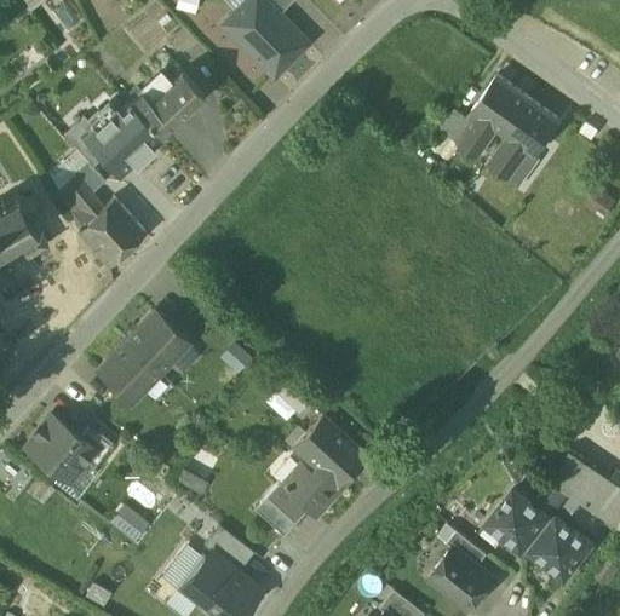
[(21,0),(29,10),(41,0),(21,0)]
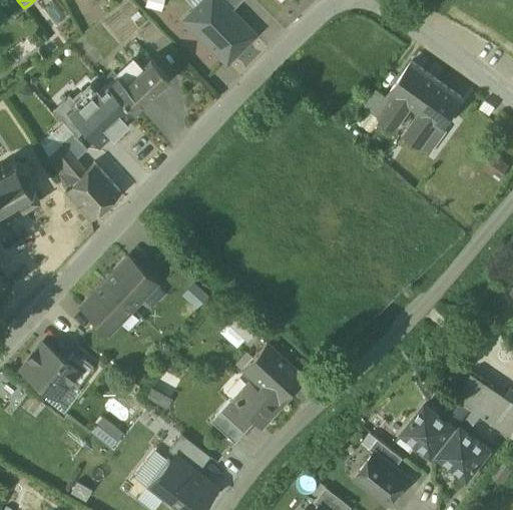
[(231,13),(218,0),(205,0),(183,22),(226,65),(254,37),(231,13)]
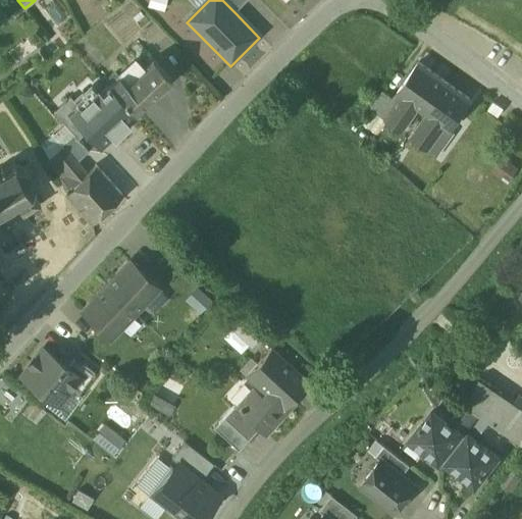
[(222,0),(236,13),(249,0),(222,0)]
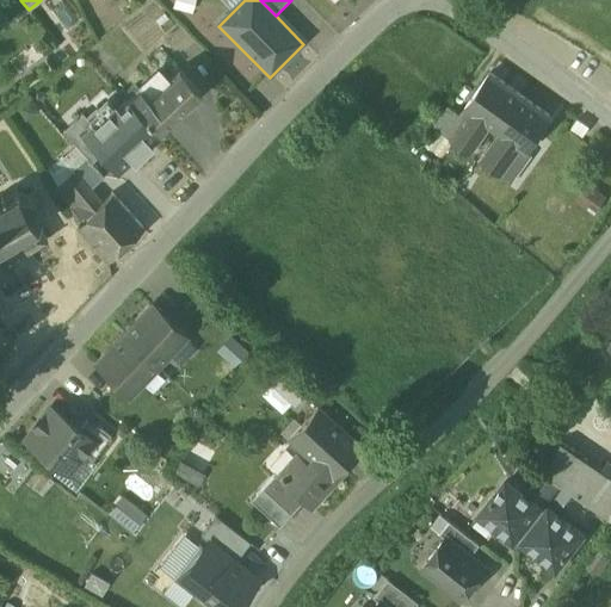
[(180,72),(148,101),(135,87),(124,97),(134,107),(134,106),(158,132),(158,134),(201,94),(180,72)]
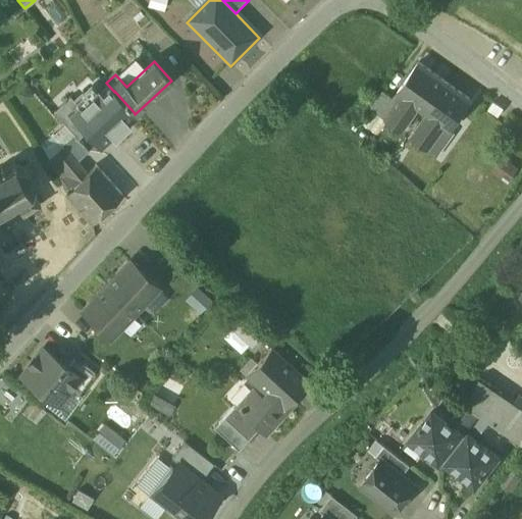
[(445,84),(419,65),(398,96),(402,98),(398,104),(385,121),(403,134),(419,111),(423,114),(445,84)]
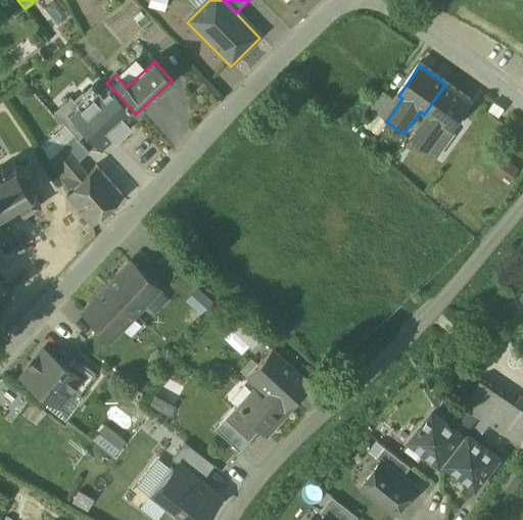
[(472,103),(445,84),(424,114),(428,117),(412,140),(429,152),(446,130),(450,133),(472,103)]
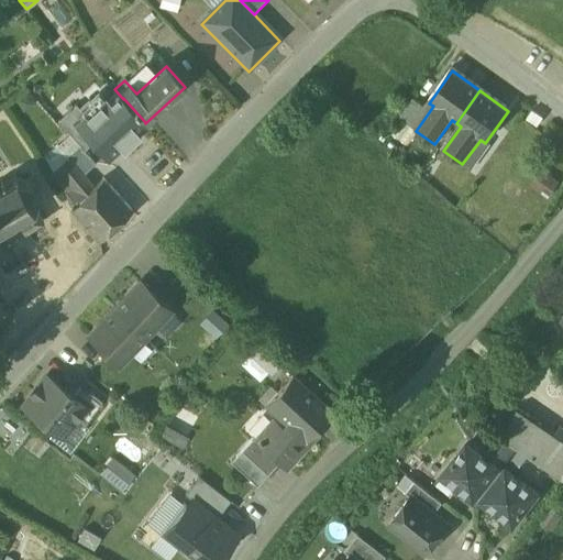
[(123,99),(103,118),(95,109),(74,128),(103,160),(113,151),(114,151),(145,122),(123,98),(123,99)]
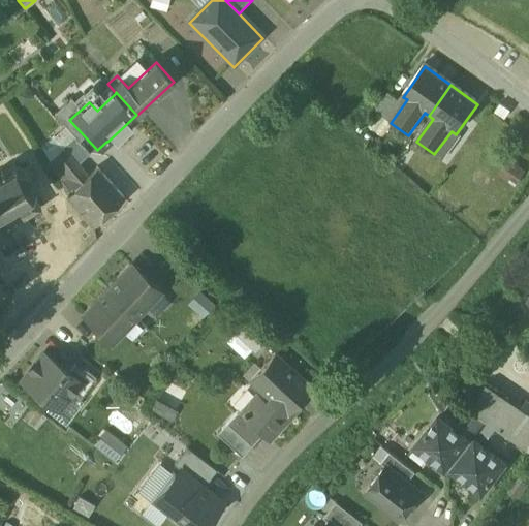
[(389,96),(377,114),(391,123),(403,105),(389,96)]
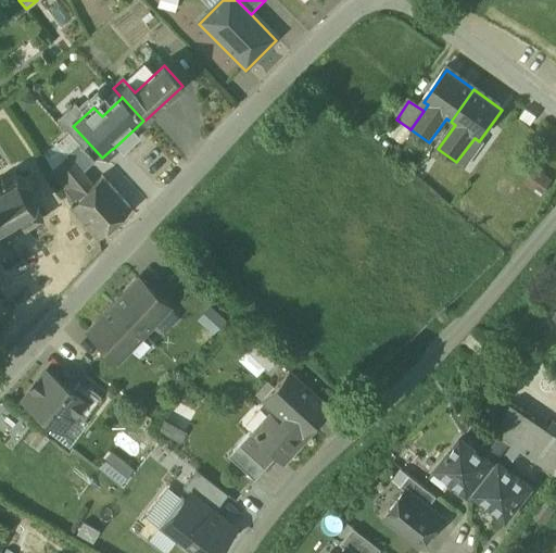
[(92,188),(83,176),(83,175),(67,158),(57,147),(45,159),(52,172),(50,173),(64,192),(71,208),(98,239),(129,210),(102,179),(92,188)]
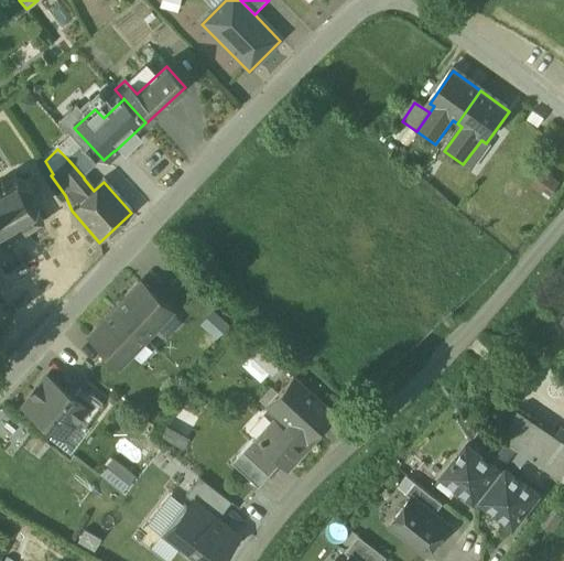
[(96,166),(79,149),(68,160),(84,177),(96,166)]
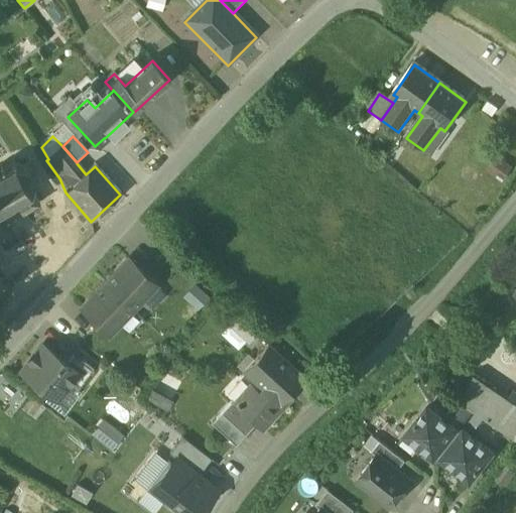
[(486,171),(505,180),(513,165),(494,156),(486,171)]
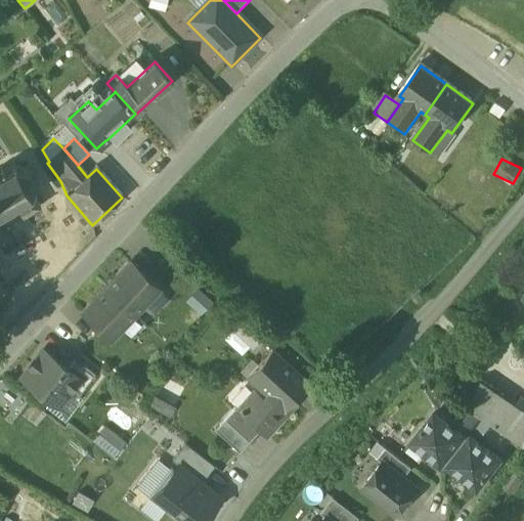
[(0,220),(2,219),(0,216),(0,212),(4,210),(7,215),(13,211),(10,207),(15,204),(27,219),(39,210),(29,197),(31,189),(35,189),(35,183),(29,183),(26,178),(29,174),(25,171),(23,174),(9,175),(6,169),(2,172),(5,177),(0,180),(0,179),(0,220)]
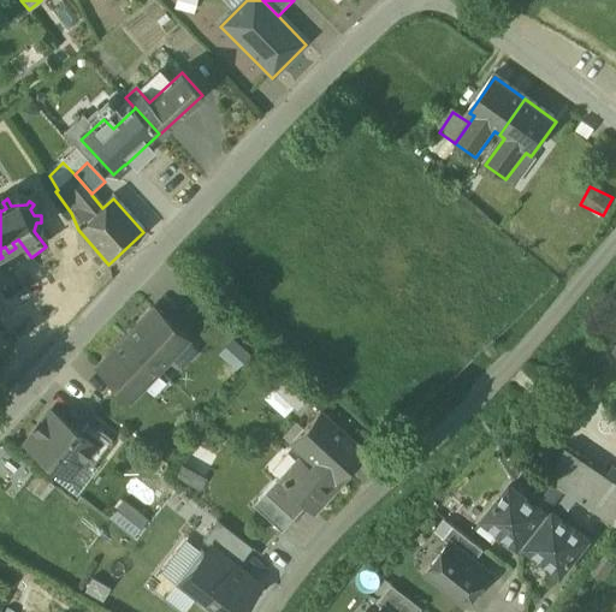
[(187,343),(154,312),(125,342),(159,372),(187,343)]
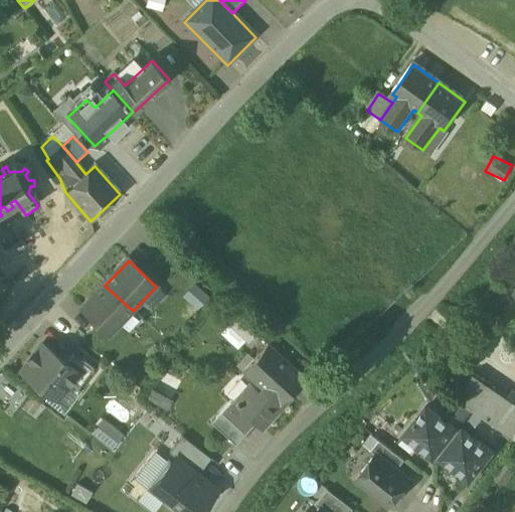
[(105,286),(81,310),(109,336),(133,311),(105,286)]
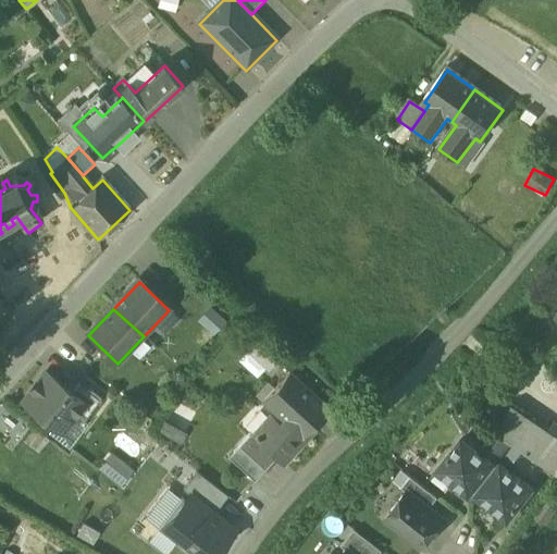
[(231,327),(212,309),(203,318),(222,336),(231,327)]
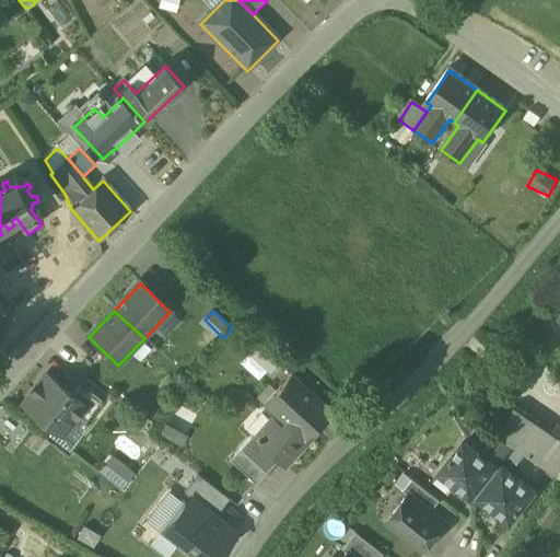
[(280,428),(268,418),(252,438),(254,440),(253,441),(277,463),(283,468),(315,432),(312,430),(329,410),(289,374),(261,405),(283,424),(280,428)]
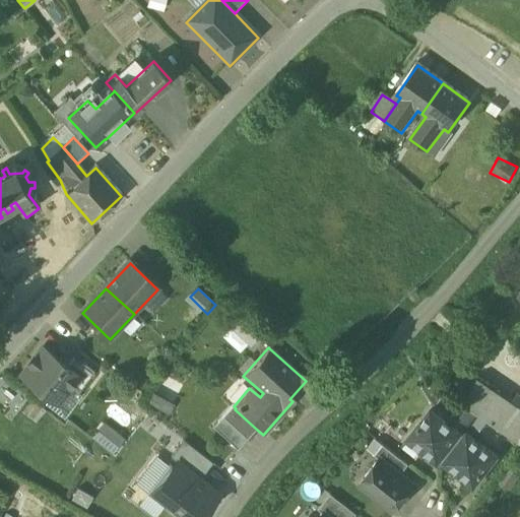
[(67,370),(43,350),(37,359),(36,358),(29,366),(30,367),(21,378),(58,405),(71,388),(78,378),(67,370)]
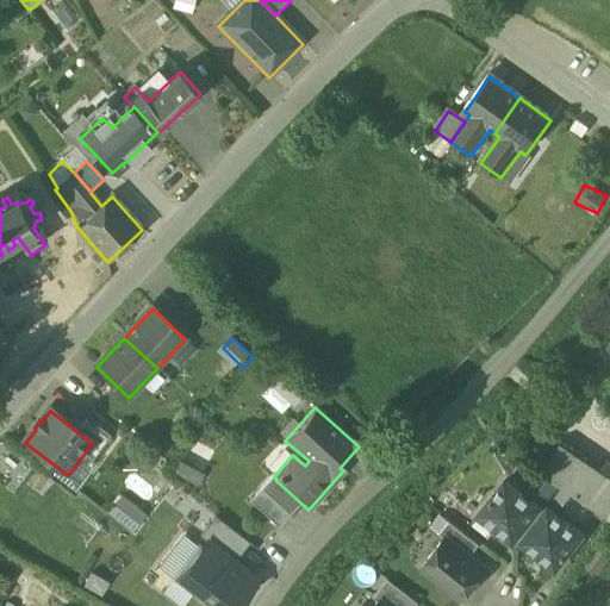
[(111,438),(88,420),(79,433),(92,443),(83,455),(93,462),(111,438)]
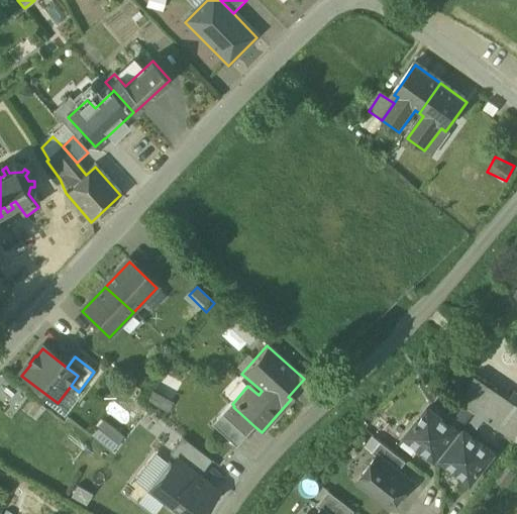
[(516,406),(477,378),(458,402),(516,443),(516,406)]
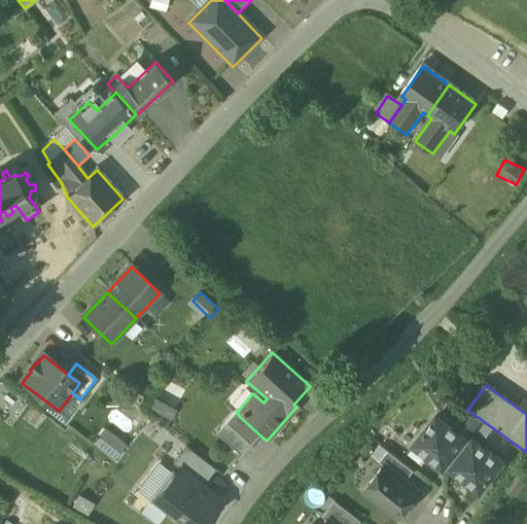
[(239,414),(237,412),(224,425),(250,447),(260,435),(238,415),(239,414)]
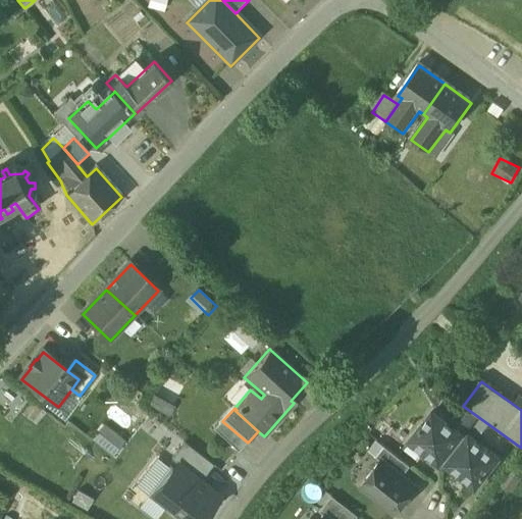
[(432,414),(410,443),(438,466),(444,460),(460,439),(462,436),(432,414)]
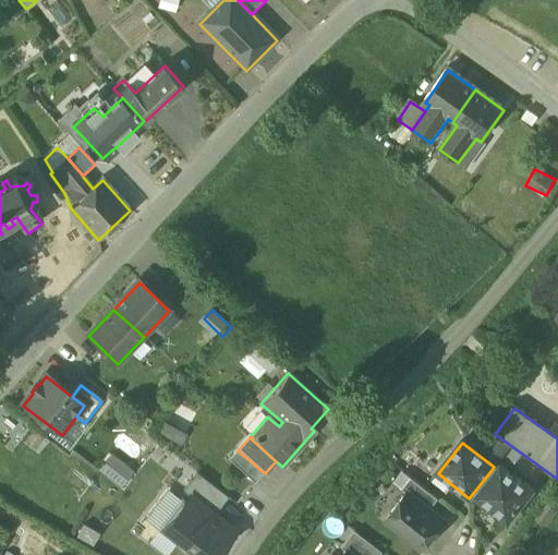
[(265,473),(238,450),(228,461),(254,485),(265,473)]
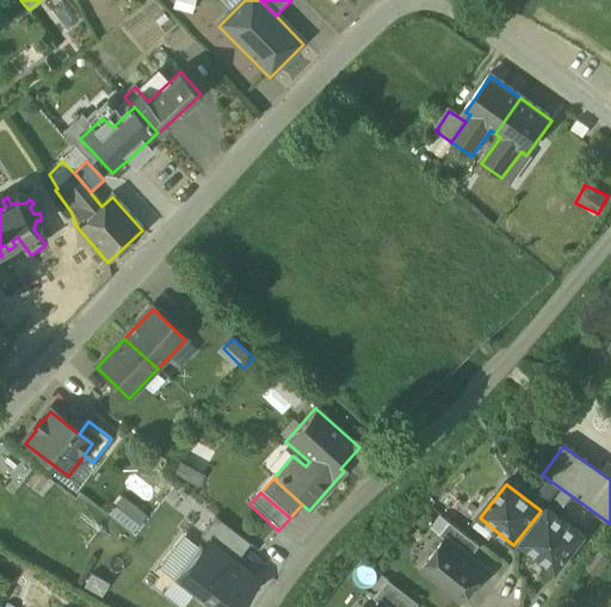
[(122,497),(109,515),(133,532),(146,514),(122,497)]
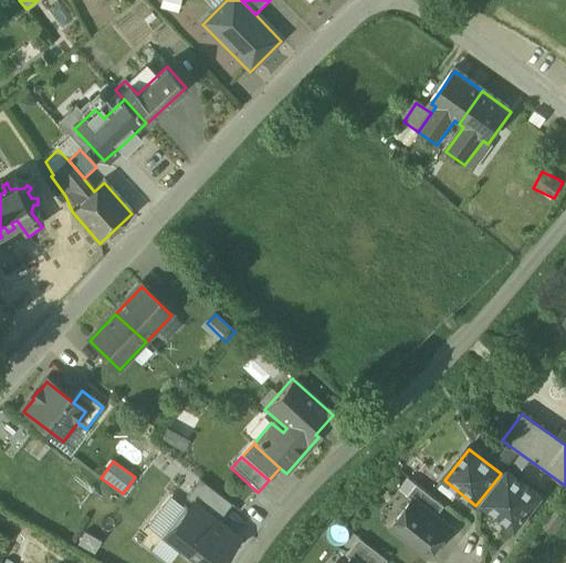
[(509,475),(503,481),(499,477),(481,499),(486,503),(484,506),(515,531),(541,499),(509,475)]
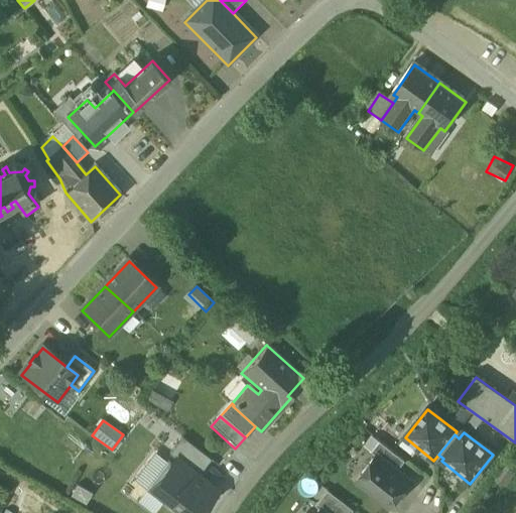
[(211,460),(182,439),(169,457),(175,461),(171,467),(167,464),(148,490),(179,512),(192,512),(198,506),(204,510),(217,492),(198,478),(211,460)]
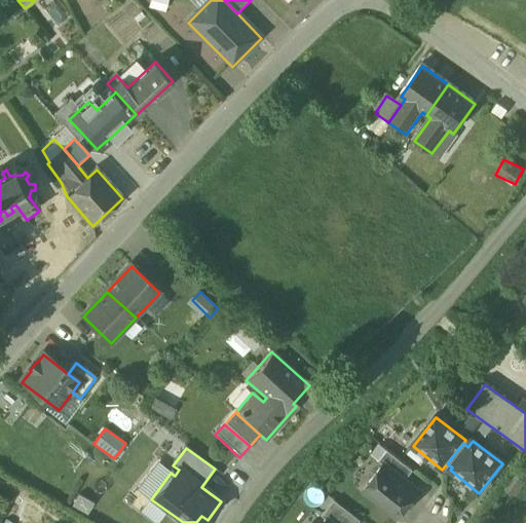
[(413,472),(387,451),(379,461),(384,465),(385,464),(406,481),(413,472)]
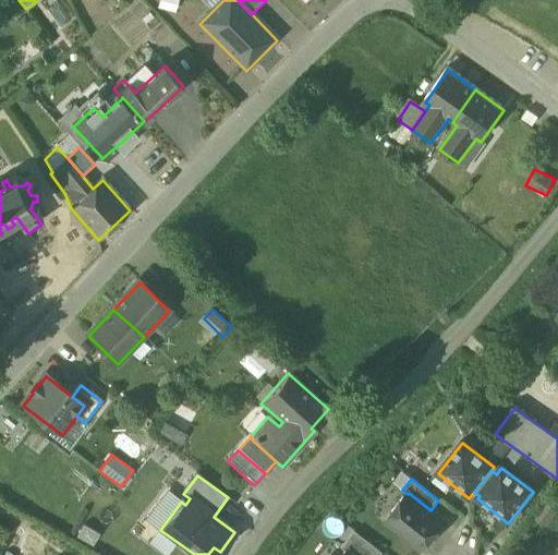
[(431,510),(409,493),(408,494),(386,521),(422,550),(445,521),(431,510)]
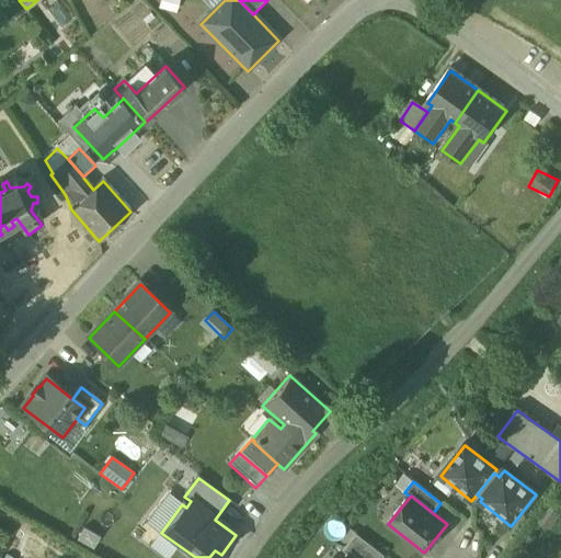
[(385,557),(357,535),(354,539),(350,536),(343,545),(347,548),(344,551),(350,556),(351,555),(354,557),(385,557)]
